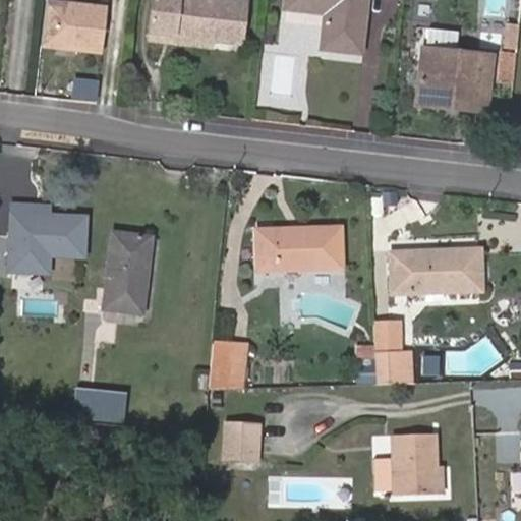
[(107,6),(51,0),(46,0),(42,45),(102,52),(107,6)]
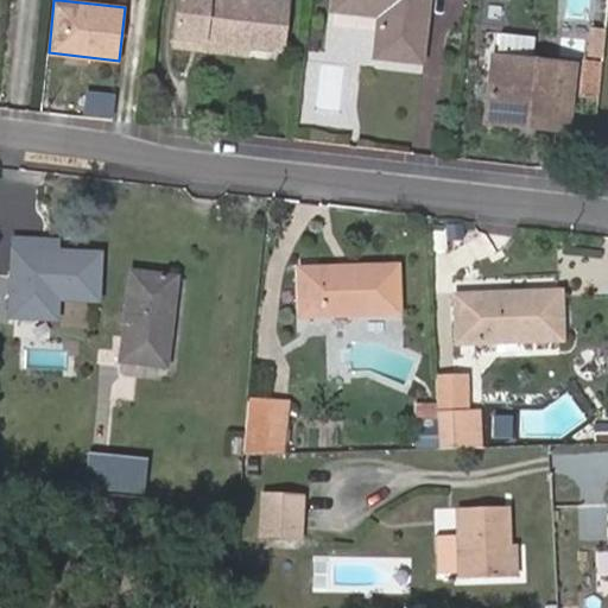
[(179,0),(176,38),(248,48),(283,51),(286,4),(259,0),(179,0)]
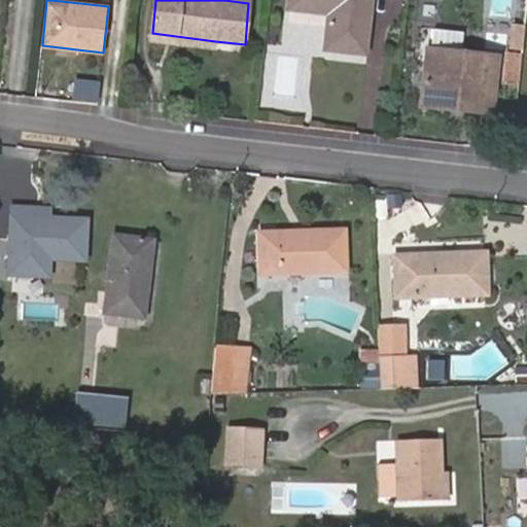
[(288,0),(288,9),(329,14),(324,50),(365,55),(372,0),(288,0)]
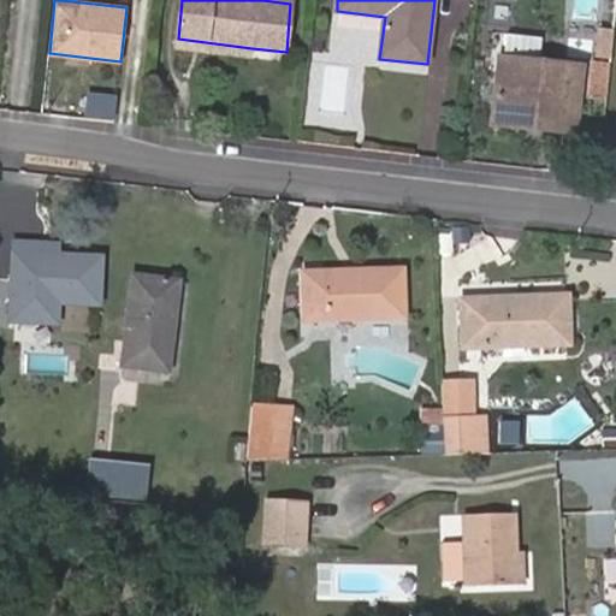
[(528,116),(575,120),(581,64),(539,59),(542,40),(505,35),(503,55),(501,55),(491,123),(527,128),(528,116)]
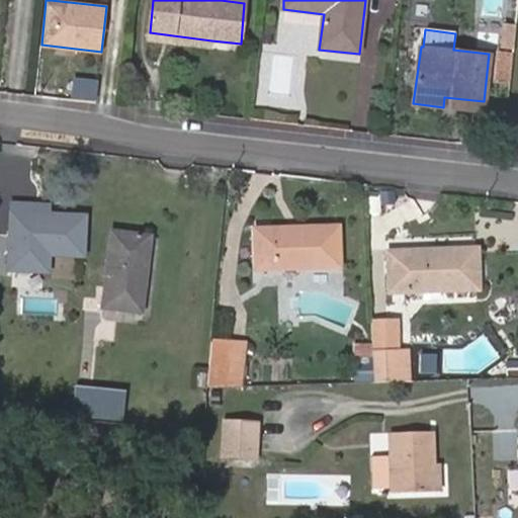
[(211,40),(150,32),(149,41),(209,48),(211,40)]
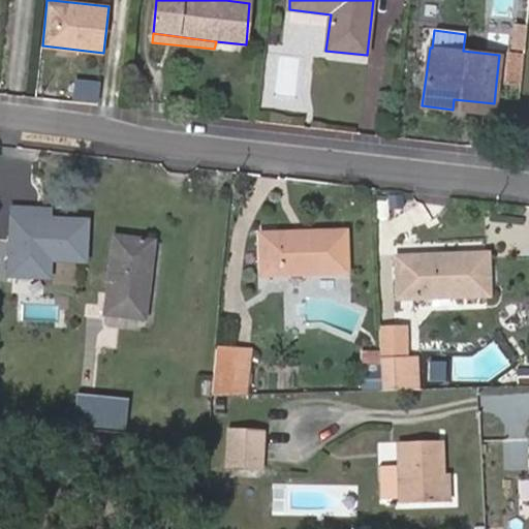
[(505,83),(519,84),(523,56),(507,54),(505,83)]
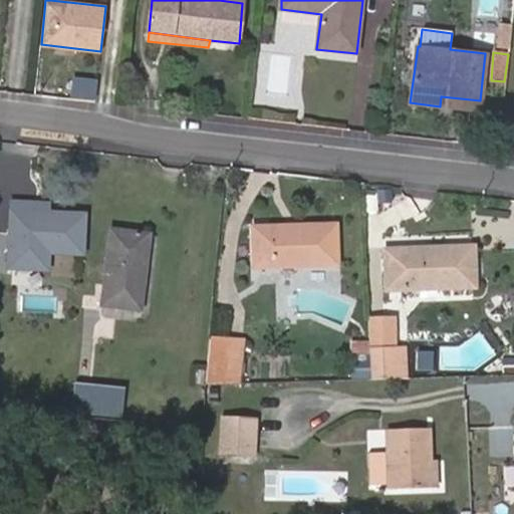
[(478,110),(480,100),(441,96),(440,106),(478,110)]
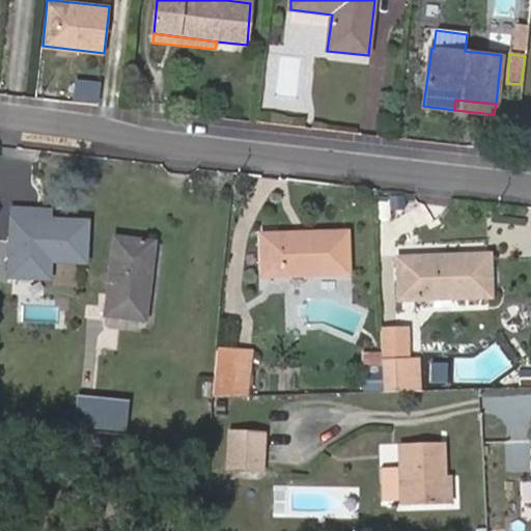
[(82,260),(84,221),(30,218),(31,210),(9,207),(6,275),(46,277),(47,258),(82,260)]
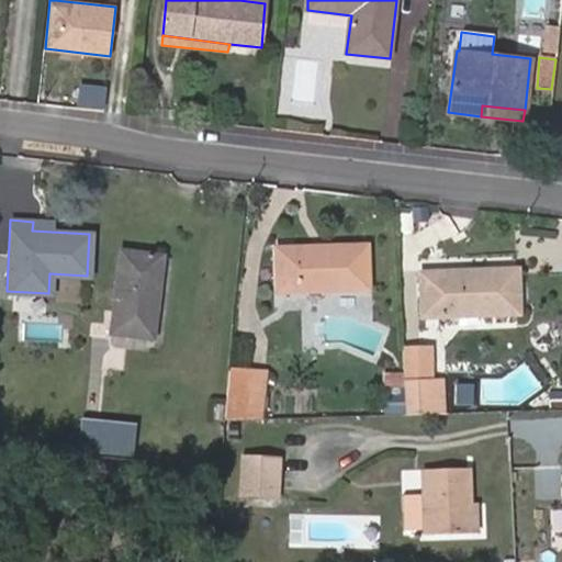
[(278,248),(280,292),(368,288),(366,245),(278,248)]
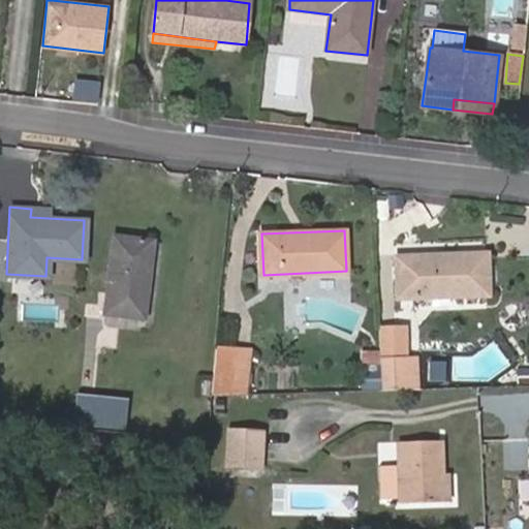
[(151,243),(117,239),(109,312),(145,316),(151,243)]
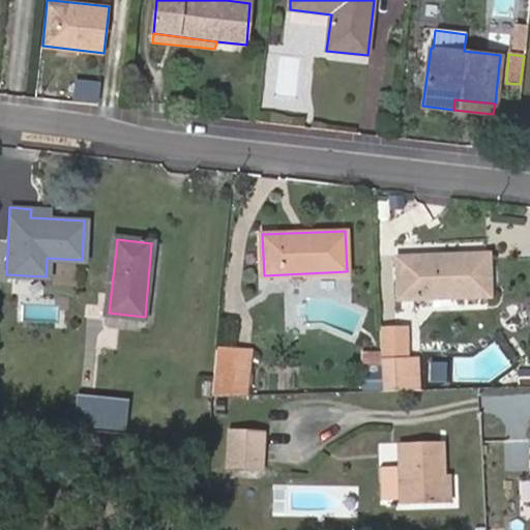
[(400,258),(401,297),(488,294),(488,256),(400,258)]
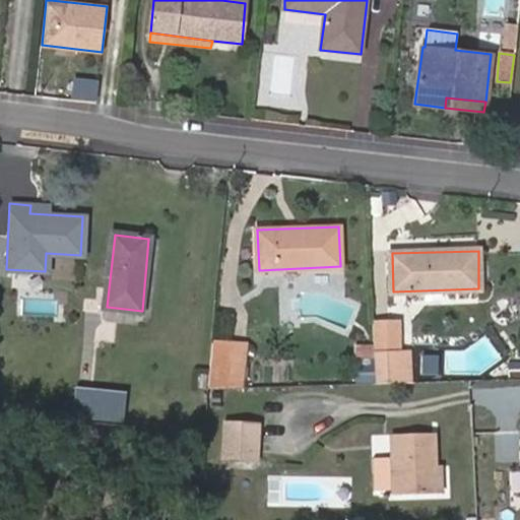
[(398,320),(374,321),(375,347),(375,350),(398,350),(398,320)]
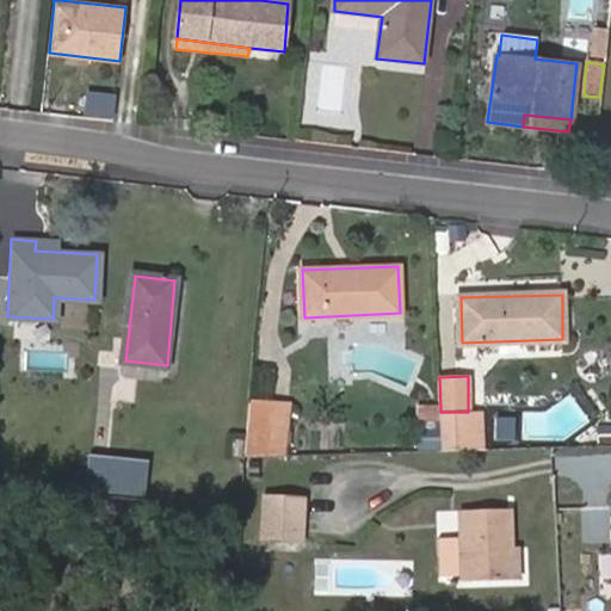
[(273,406),(250,401),(245,457),(269,457),(273,406)]
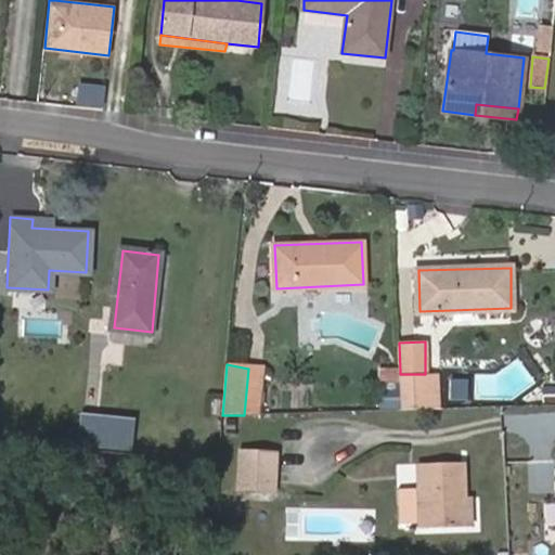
[(248,369),(244,415),(259,414),(263,368),(248,366),(248,369)]
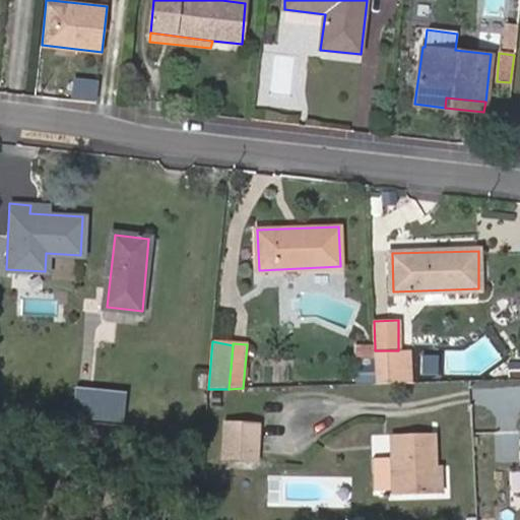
[(375,347),(354,348),(355,361),(375,360),(375,350),(375,347)]
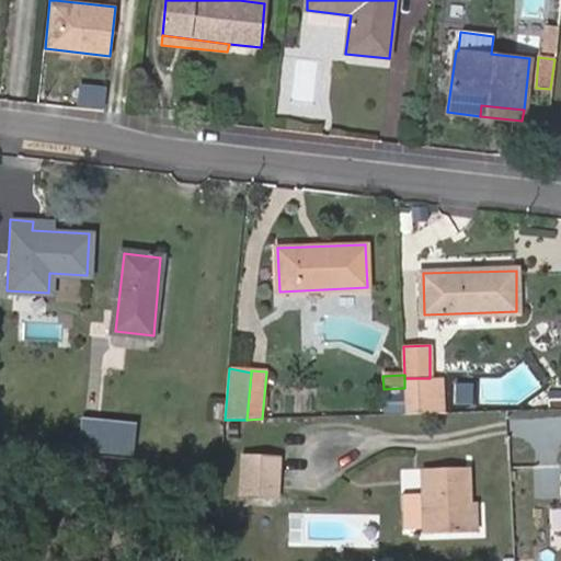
[(430,378),(404,378),(405,414),(445,412),(443,377),(430,378)]
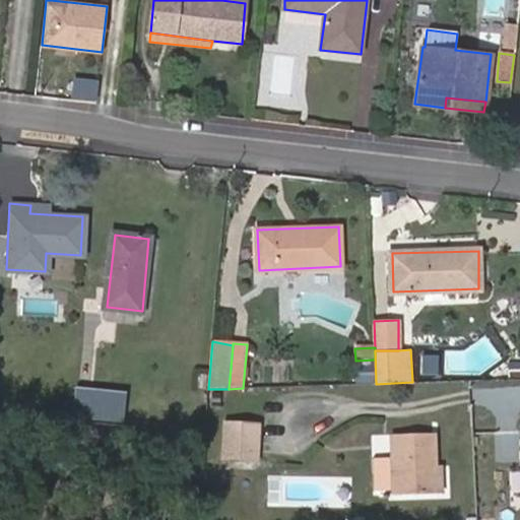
[(519,378),(519,364),(510,365),(510,379),(519,378)]
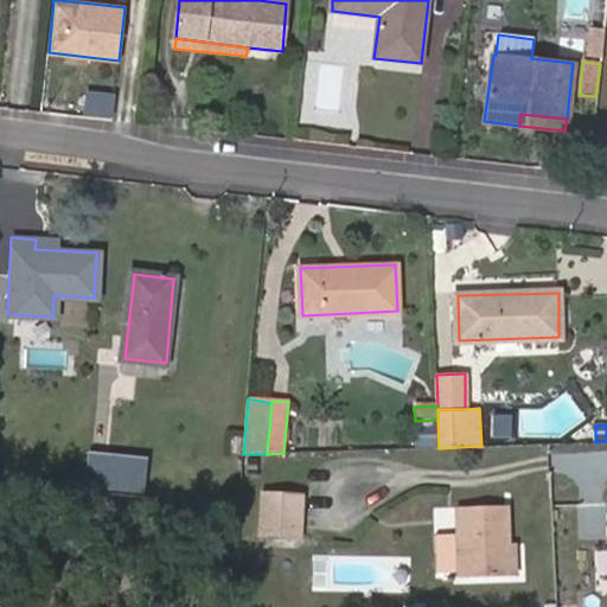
[(112,490),(114,454),(91,452),(88,487),(112,490)]
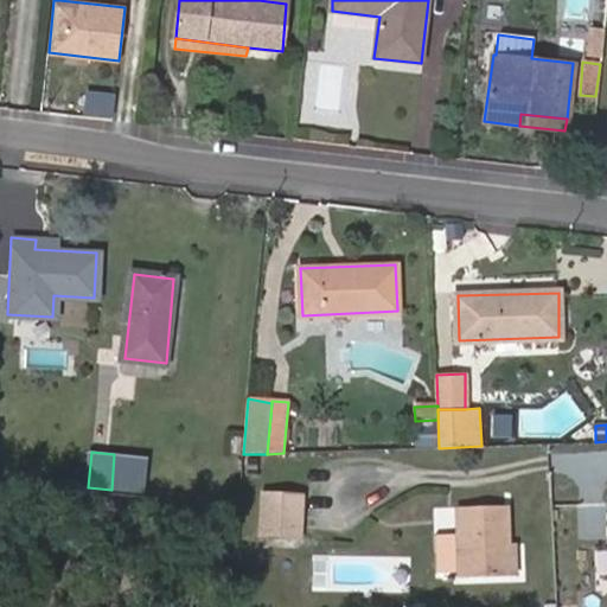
[(147,458),(114,454),(112,490),(144,493),(147,458)]
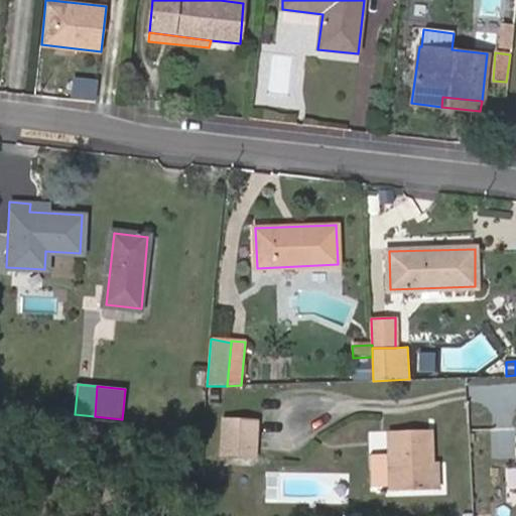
[(220,458),(257,459),(258,421),(223,419),(220,458)]
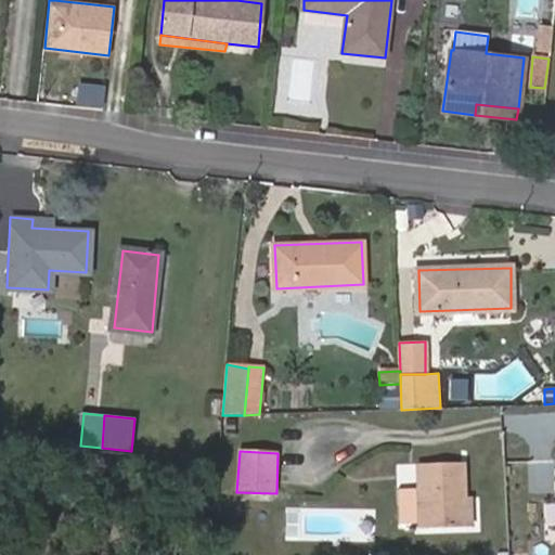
[(467,526),(465,498),(464,464),(420,465),(421,490),(422,527),(467,526)]
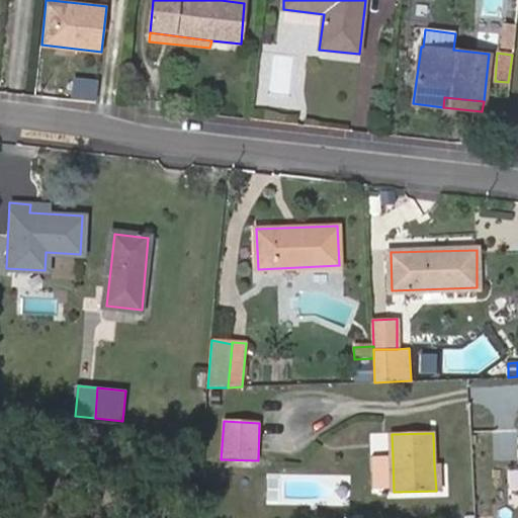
[(372,454),(386,454),(387,434),(372,434),(372,454)]
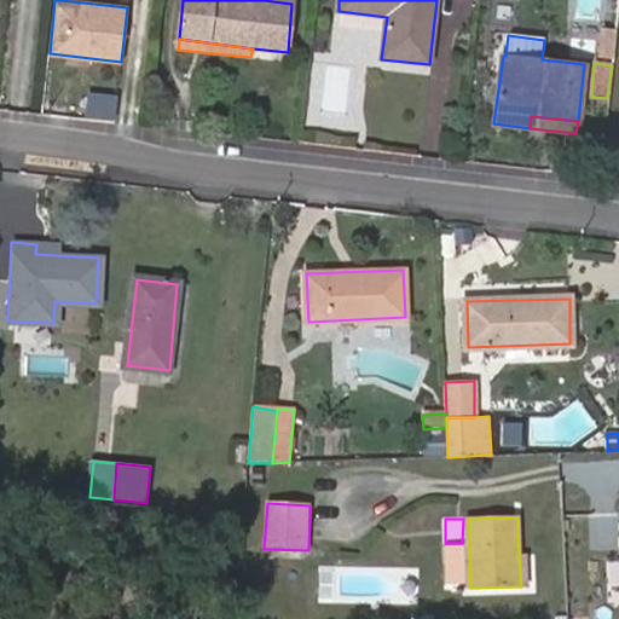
[(469,547),(449,547),(449,588),(470,588),(469,547)]
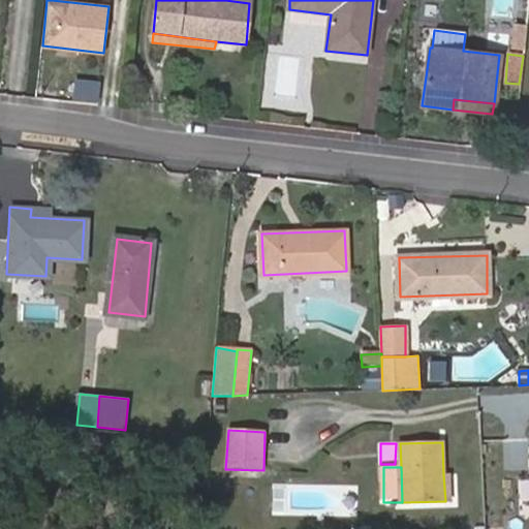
[(450,474),(443,474),(445,501),(452,501),(450,474)]
